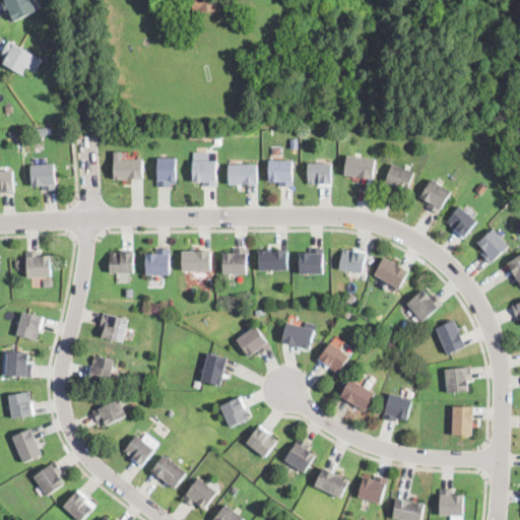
[(13,22),(13,23),(2,0),(31,0),(38,11),(13,22)]
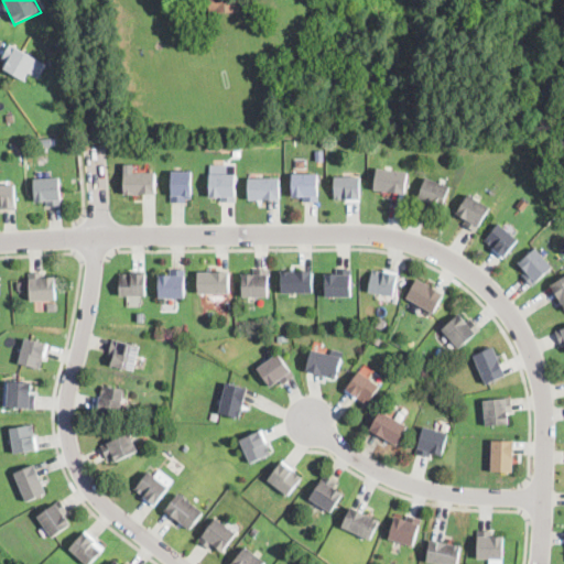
[(238,0),(239,13),(208,13),(207,0),(238,0)]
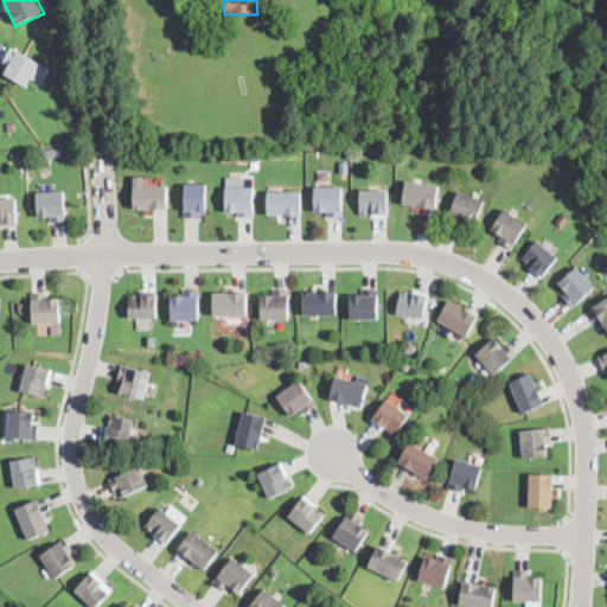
[(29,82),(25,88),(4,75),(8,66),(1,62),(11,48),(39,64),(29,82)]
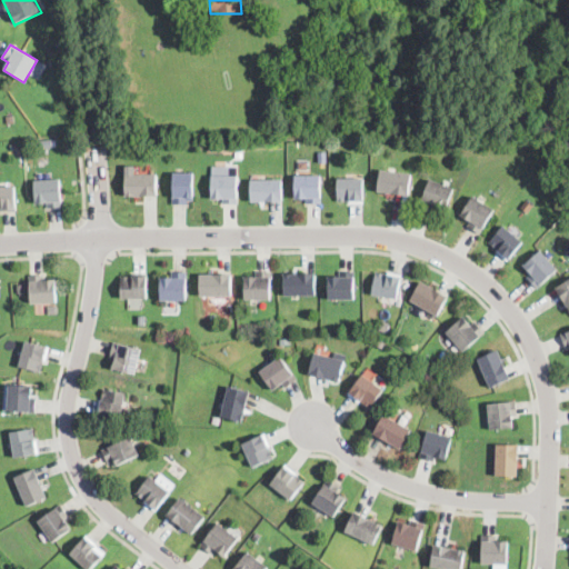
[(327,165),(318,165),(318,153),(326,152),(327,165)]
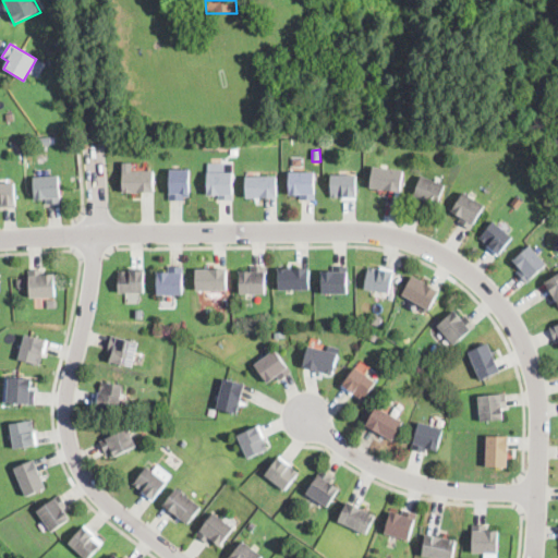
[(400,187),(399,192),(370,187),(374,166),(403,171),(400,187)]
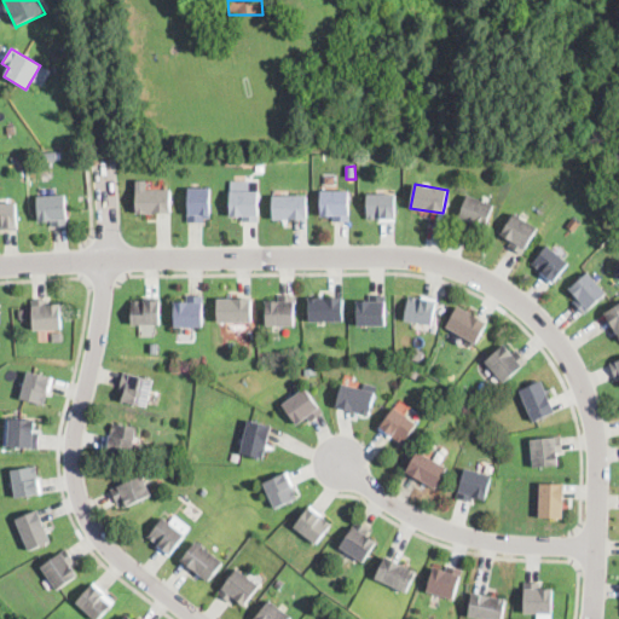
[(210,213),(210,218),(204,217),(204,223),(189,223),(189,187),(212,187),(210,213)]
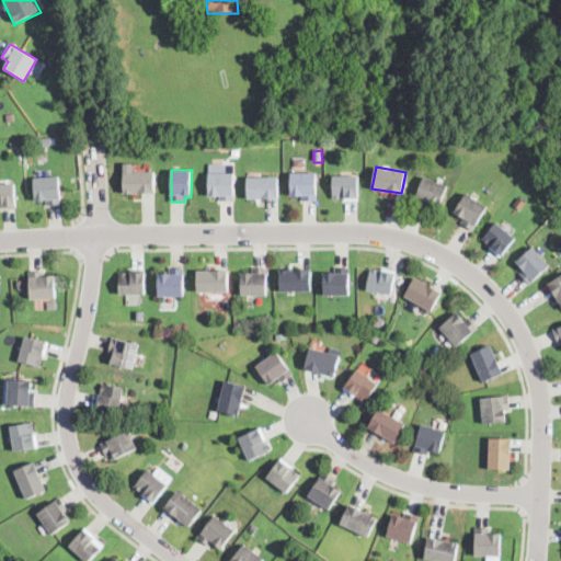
[(137,193),(124,193),(124,172),(155,172),(155,193),(137,193)]
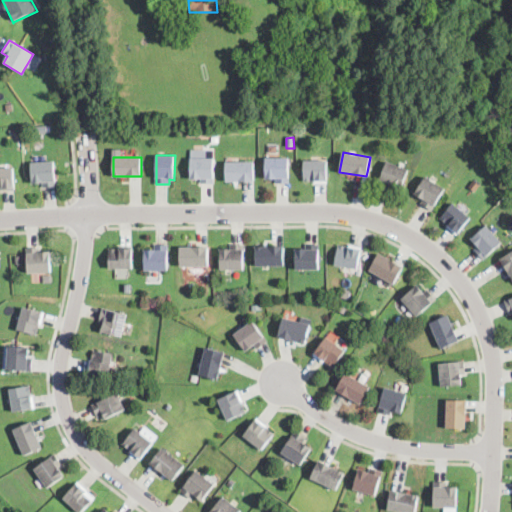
[(214,184),(212,184),(200,184),(201,180),(190,179),(191,158),(194,158),(214,158),(214,184)]
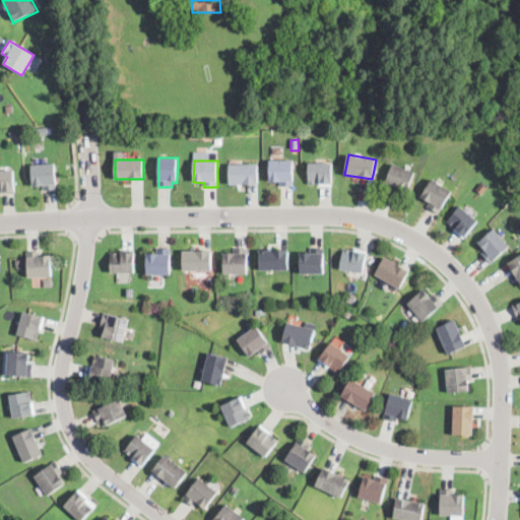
[(294,181),(294,187),(280,187),(280,182),(270,182),(270,160),(294,160),(294,181)]
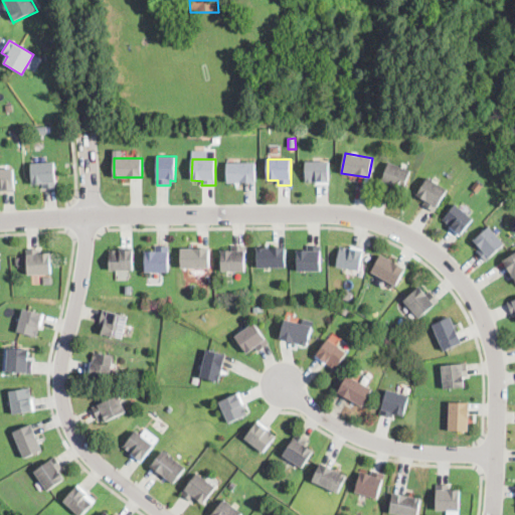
[(56,181),(56,185),(56,187),(43,188),(43,183),(32,184),(31,169),(30,164),(54,162),(56,181)]
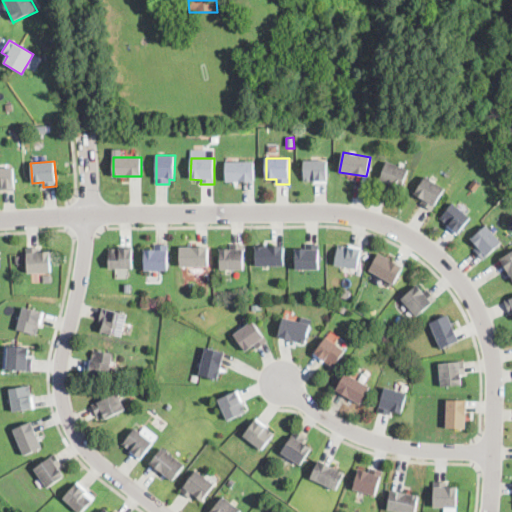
[(229,182),(226,182),(226,162),(253,161),(254,181),(229,182)]
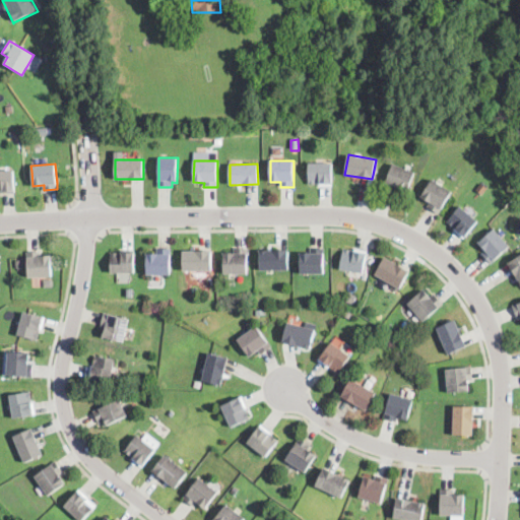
[(332,183),(332,186),(318,186),(318,184),(309,184),(309,164),(332,164),(332,183)]
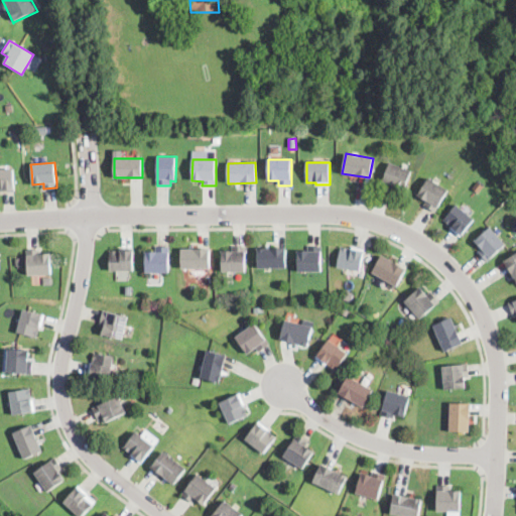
[(405,188),(403,191),(394,188),(393,191),(381,186),(381,185),(390,162),(412,171),(405,188)]
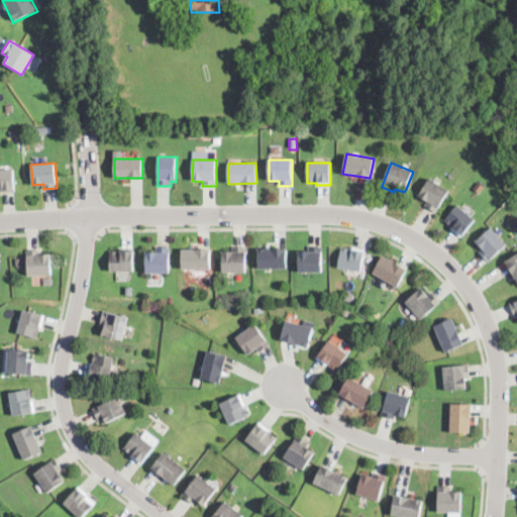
[(14,187),(14,191),(1,192),(1,191),(0,191),(0,170),(12,170),(14,187)]
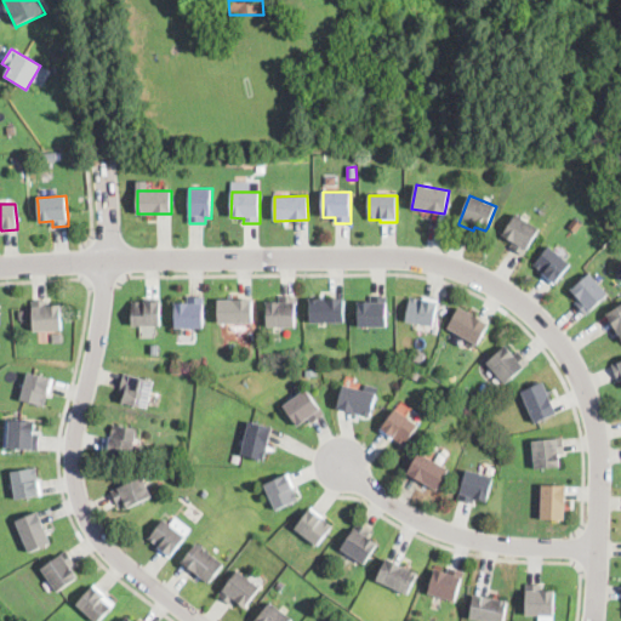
[(530,243),(523,254),(511,246),(513,241),(503,235),(507,229),(517,214),(539,228),(530,243)]
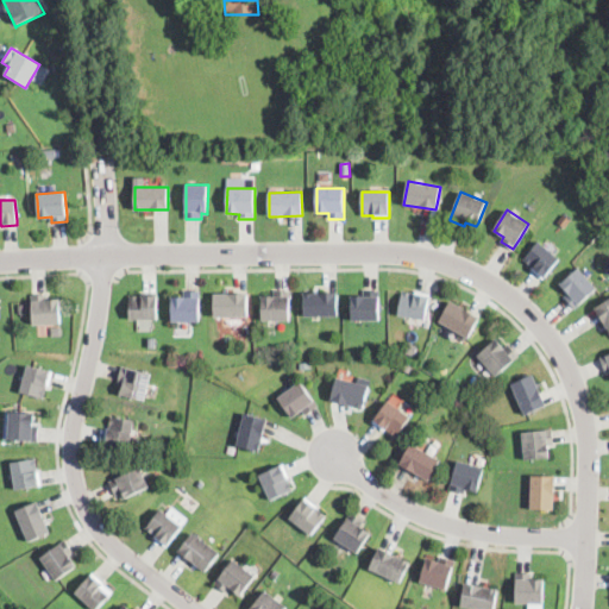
[(571,218),(564,226),(558,221),(565,213),(571,218)]
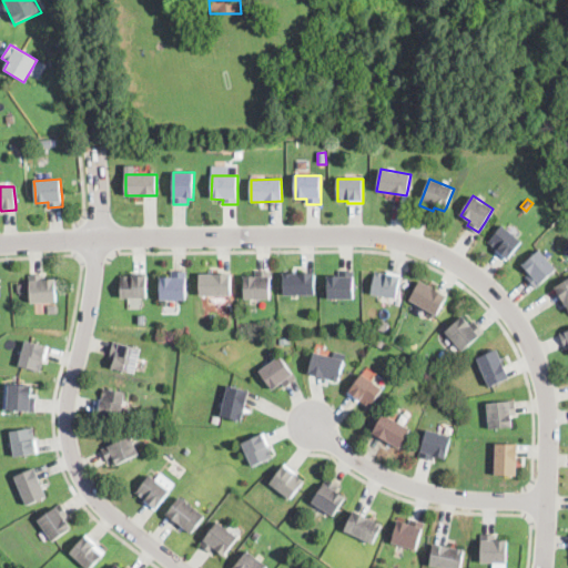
[(509,255),(507,259),(488,243),(501,225),(520,241),(509,255)]
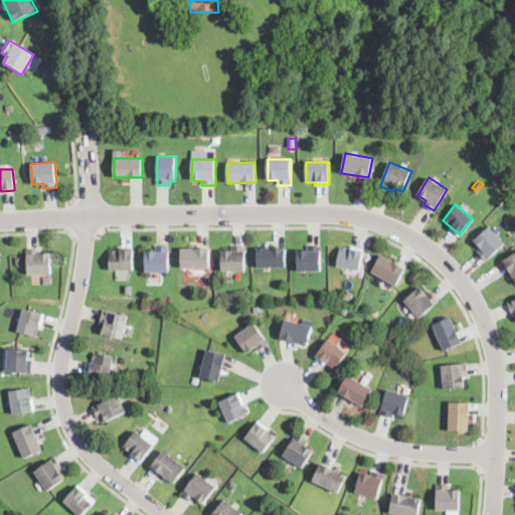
[(487,260),(486,261),(478,251),(481,248),(474,240),(490,226),(505,244),(487,260)]
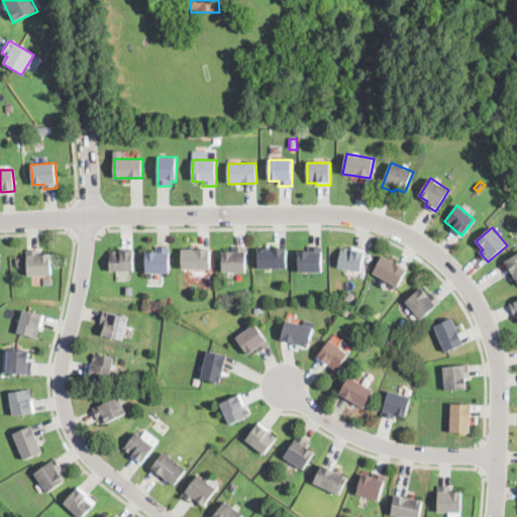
[(300,273),(299,273),(298,251),(308,251),(308,246),(320,246),(321,272),(300,273)]
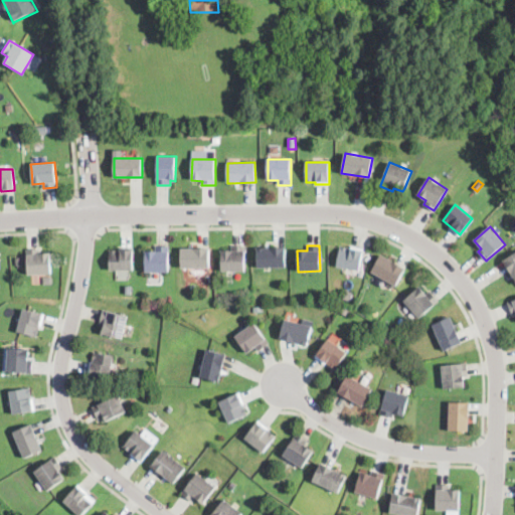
[(151,273),(145,273),(145,251),(156,250),(156,246),(165,246),(168,246),(168,272),(151,273)]
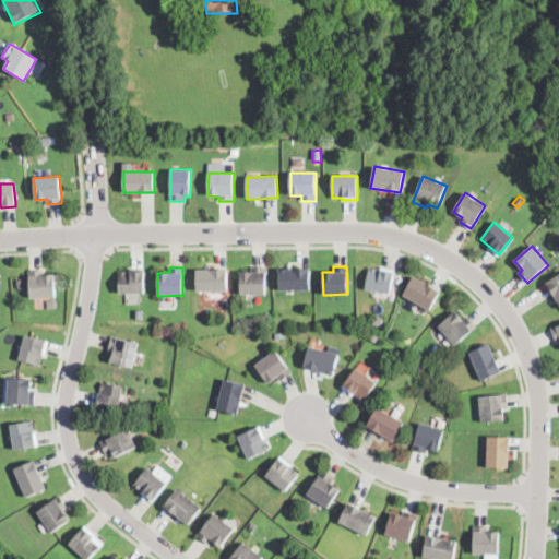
[(246,295),(240,295),(240,273),(251,272),(251,268),(253,268),(265,268),(266,294),(246,295)]
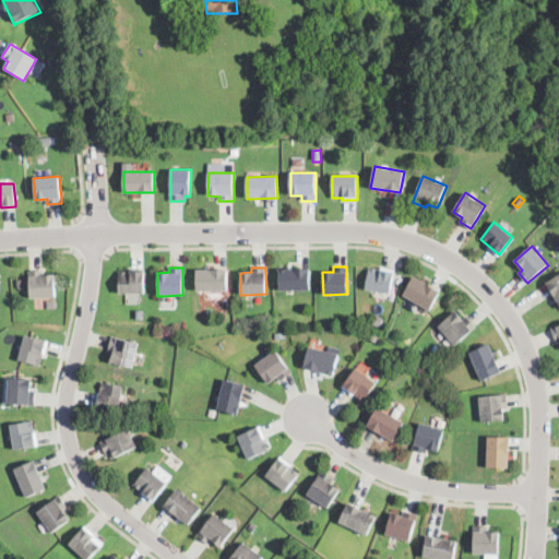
[(382,268),(394,270),(390,294),(375,290),(365,289),(369,268),(380,270),(381,268),(382,268)]
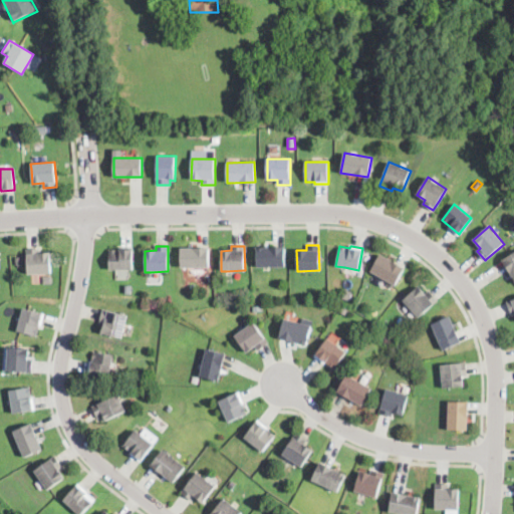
[(260,268),(257,268),(256,248),(284,247),(285,266),(260,268)]
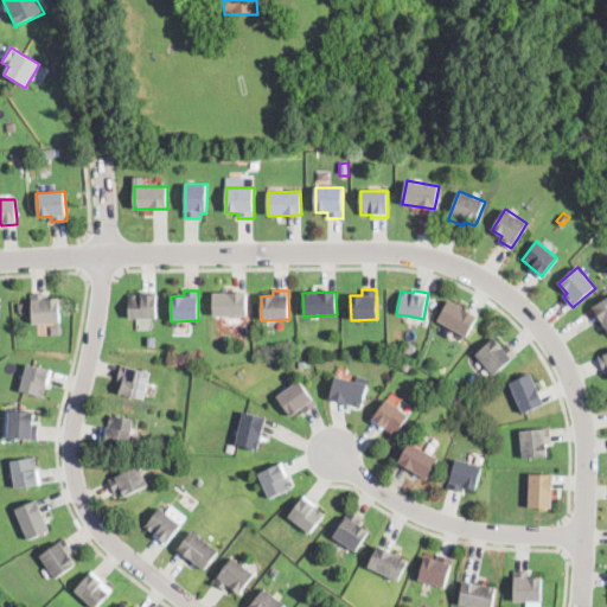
[(46,293),(46,300),(59,299),(61,323),(33,324),(31,300),(31,294),(46,293)]
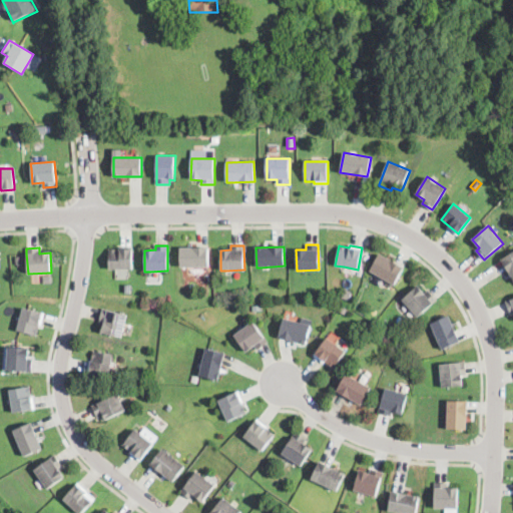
[(193,268),(180,268),(180,247),(196,247),(208,247),(208,268),(193,268)]
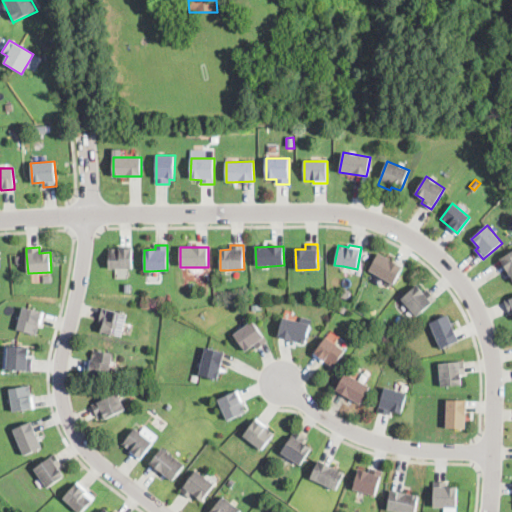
[(111,269),(110,269),(109,249),(131,248),(132,268),(111,269)]
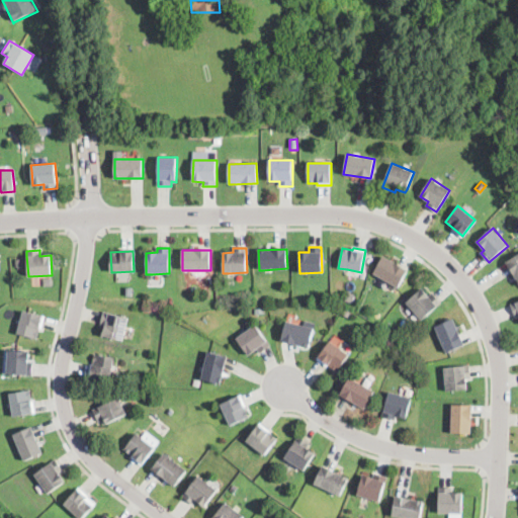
[(517,254),(517,282),(506,262),(517,254)]
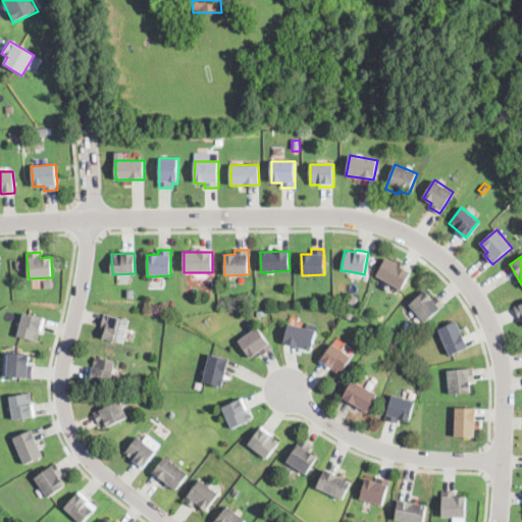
[(403,286),(401,290),(376,275),(383,264),(386,258),(411,272),(403,286)]
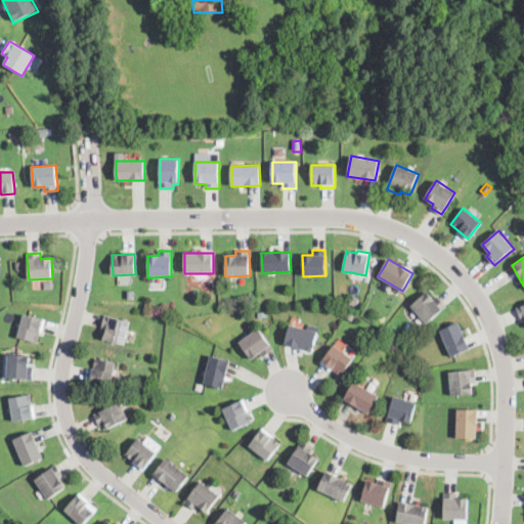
[(430,295),(433,299),(437,296),(446,306),(427,323),(411,306),(427,292),(430,295)]
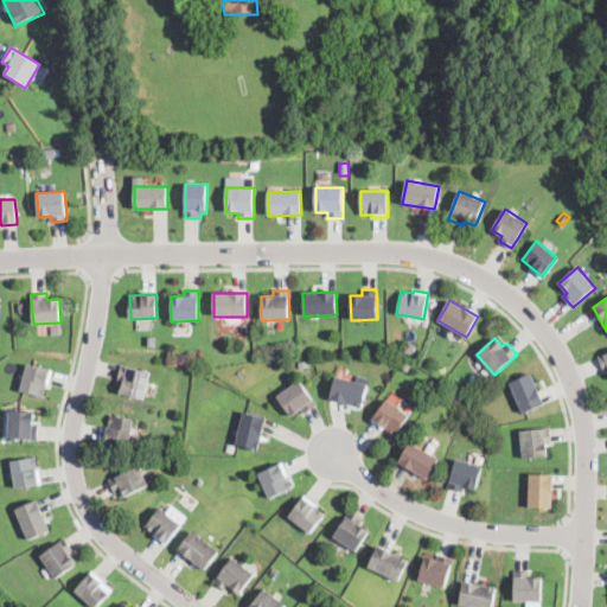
[(417,345),(414,356),(404,352),(408,342),(417,345)]
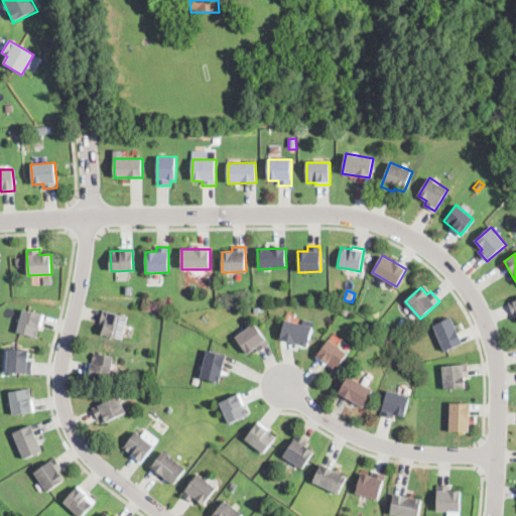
[(351,310),(348,315),(341,311),(344,306),(351,310)]
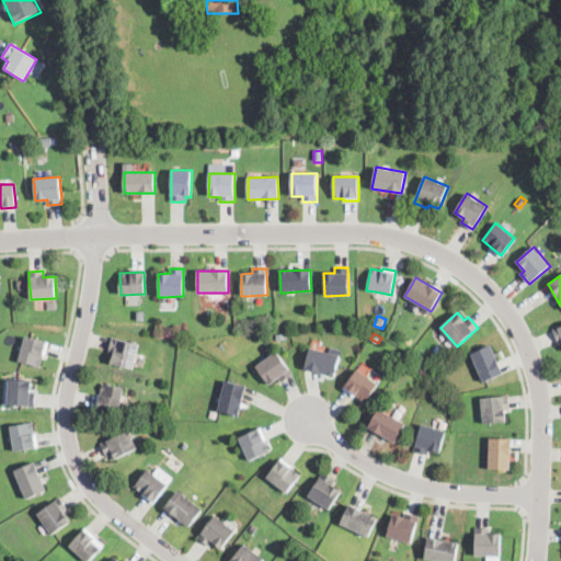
[(41,366),(41,367),(19,361),(26,336),(47,342),(41,366)]
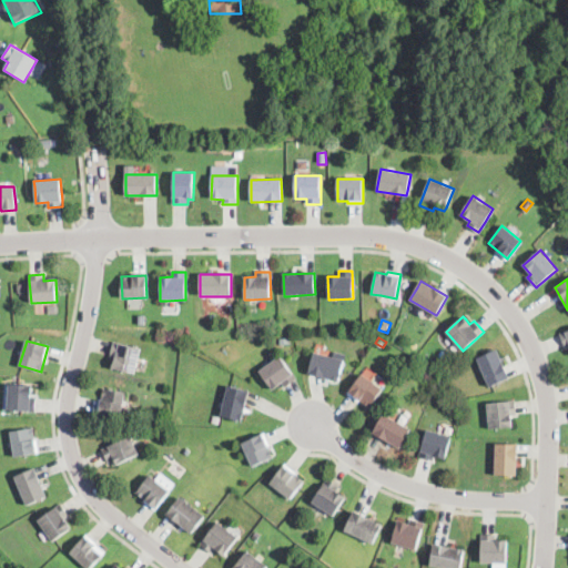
[(135,371),(135,373),(113,368),(115,357),(110,355),(113,342),(141,348),(135,371)]
